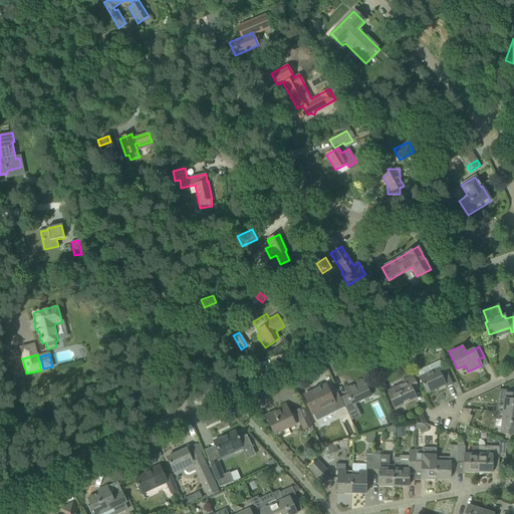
[(419,374),(419,376),(427,394),(444,384),(446,388),(453,384),(445,368),(440,370),(438,367),(431,370),(429,366),(421,369),(420,370),(419,372),(419,374)]
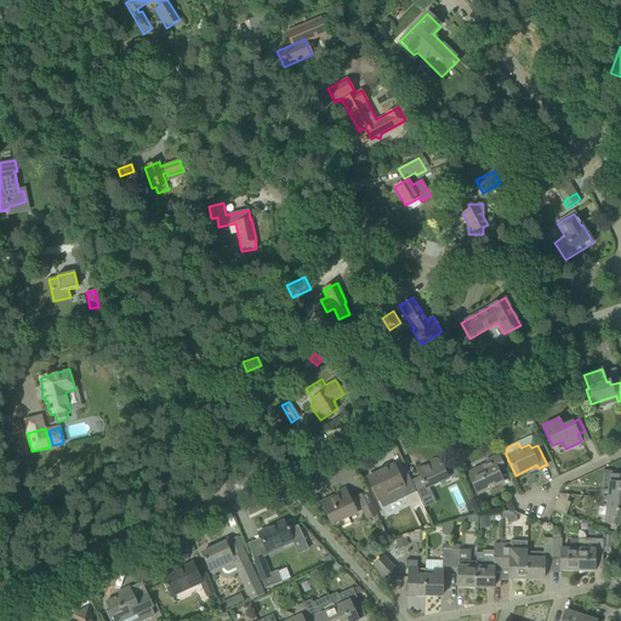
[(503,483),(497,471),(505,468),(497,454),(484,460),(485,463),(466,472),(477,495),(503,483)]
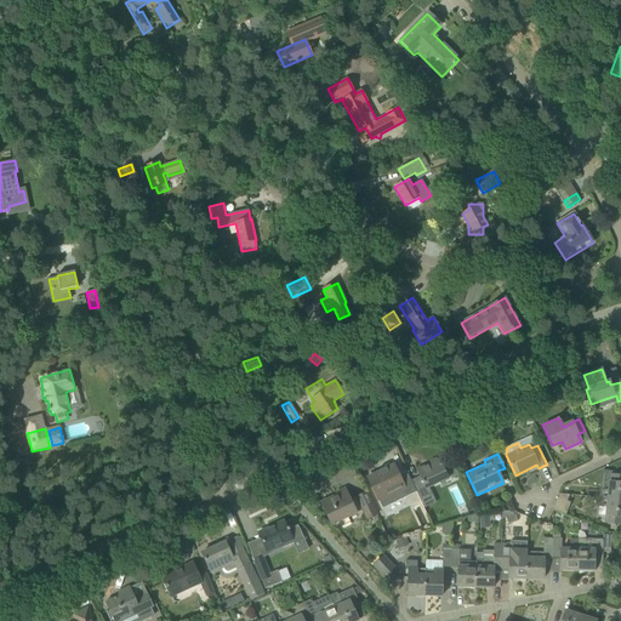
[(421,480),(412,484),(416,493),(417,496),(419,496),(420,501),(423,508),(436,502),(429,488),(448,479),(444,471),(439,460),(437,461),(436,459),(429,462),(431,465),(416,471),(421,480)]
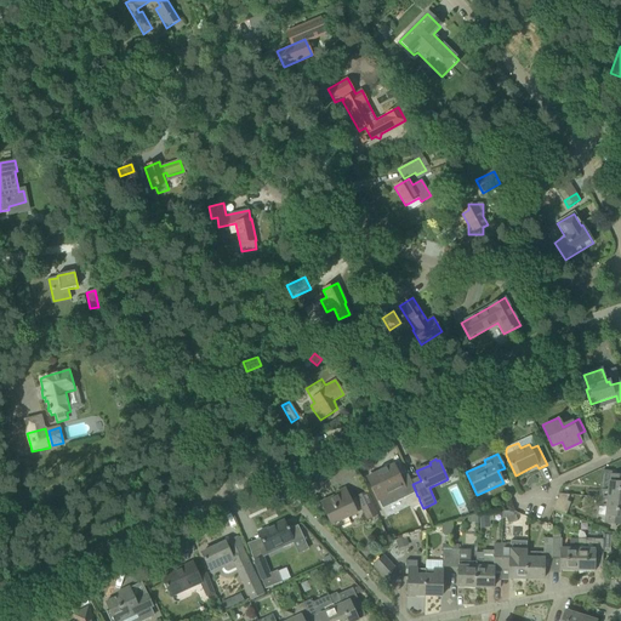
[(393,466),(368,478),(372,489),(379,501),(382,508),(416,493),(412,484),(408,474),(399,478),(399,477),(393,466)]
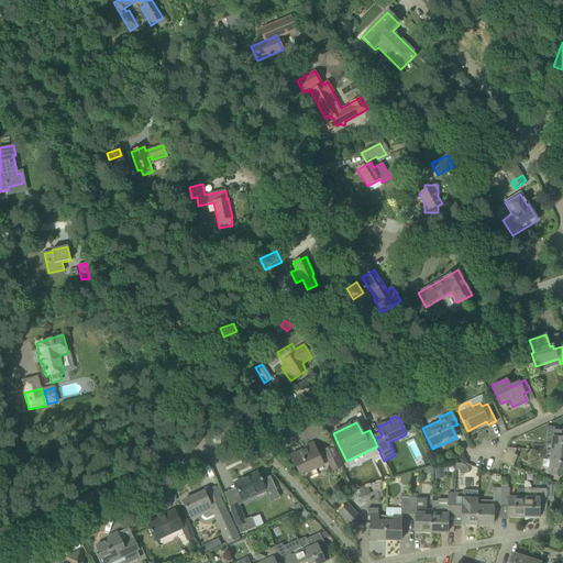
[(411,424),(406,427),(409,434),(416,431),(411,424)]
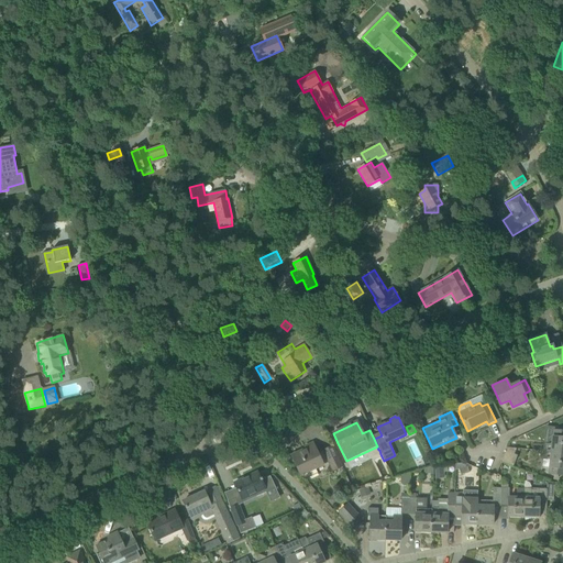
[(543,443),(542,452),(562,453),(562,431),(553,431),(551,444),(543,443)]
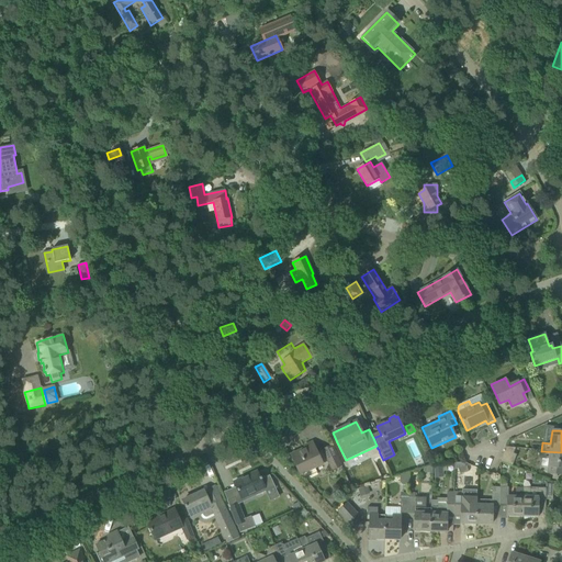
[(332,471),(341,467),(332,446),(316,453),(312,444),(304,447),(305,449),(291,456),(300,474),(301,474),(304,480),(317,473),(314,468),(323,463),(327,461),(332,471)]
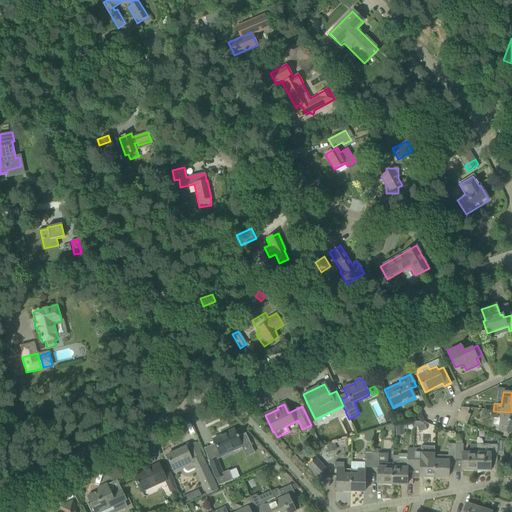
[(454,420),(466,424),(470,414),(467,413),(469,408),(460,407),(454,420)]
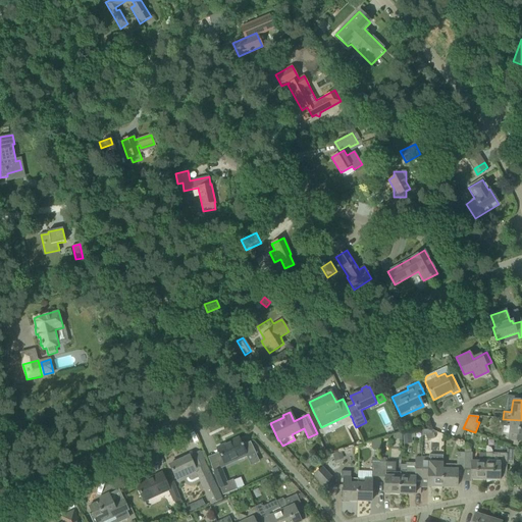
[(521,420),(503,419),(502,426),(509,426),(508,439),(521,440),(521,420)]
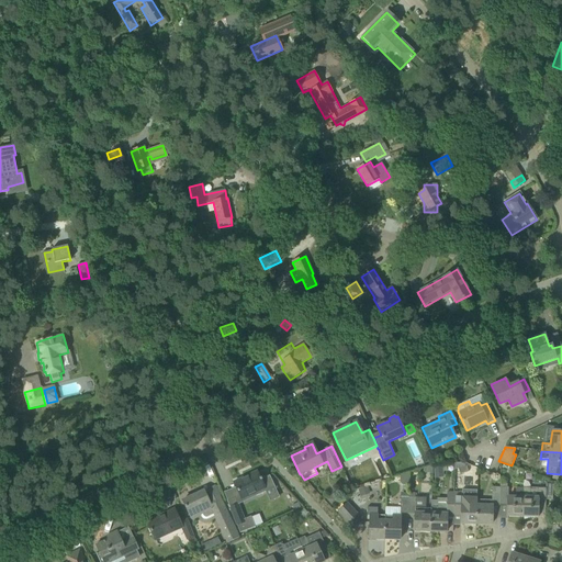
[(238,493),(242,499),(255,493),(256,496),(274,487),(269,475),(262,480),(261,478),(259,479),(257,472),(256,472),(257,473),(242,480),(242,479),(234,482),(238,493)]
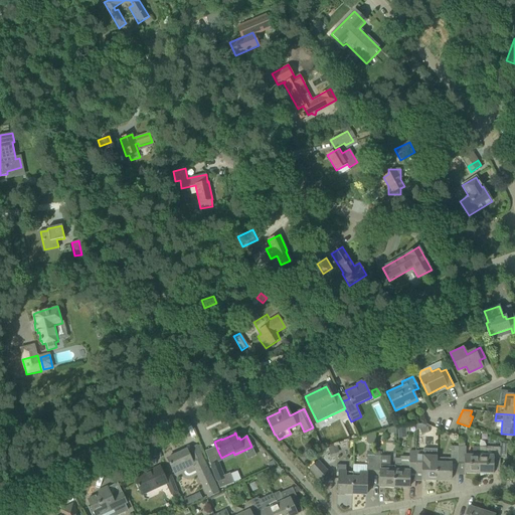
[(479,447),(478,473),(480,473),(481,476),(486,475),(486,474),(493,474),(493,464),(493,463),(499,463),(499,465),(500,465),(500,458),(506,459),(506,444),(500,444),(500,448),(490,448),(486,447),(486,446),(485,444),(483,442),(482,441),(479,441),(479,447)]
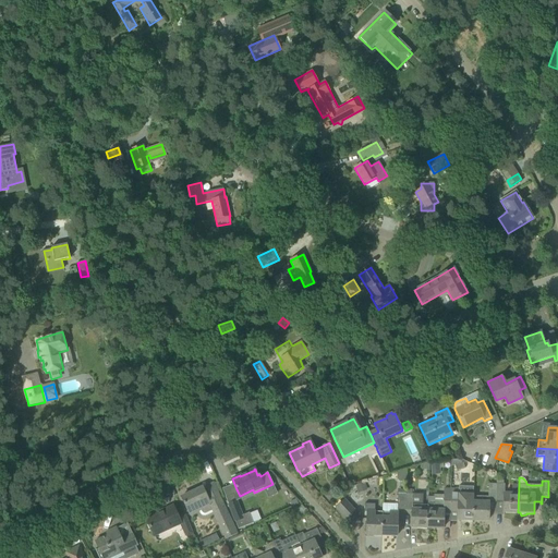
[(487,496),(473,496),(473,502),(473,520),(488,521),(488,502),(496,502),(496,484),(488,483),(487,496)]
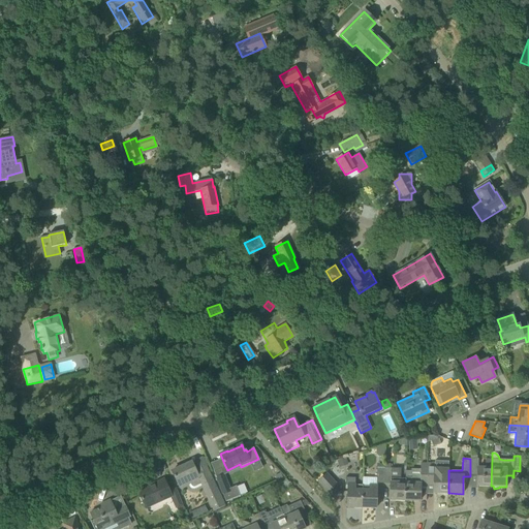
[(478,459),(470,459),(470,476),(477,476),(477,486),(491,486),(492,459),(485,459),(485,467),(478,467),(478,459)]
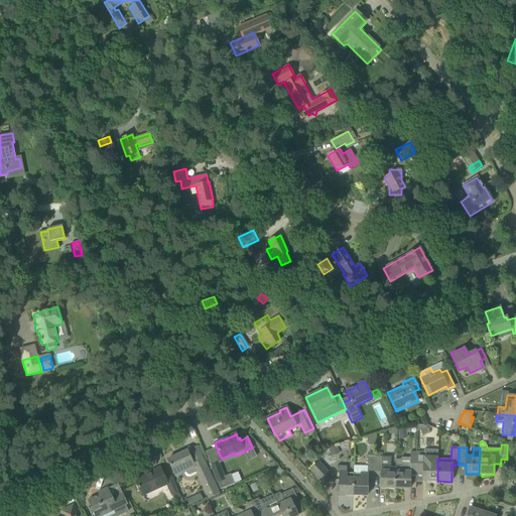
[(424,453),(417,452),(416,474),(423,474),(423,481),(437,481),(437,465),(437,459),(437,449),(424,449),(424,453)]
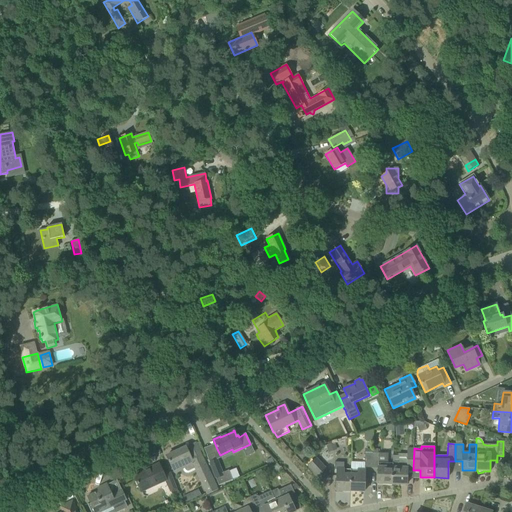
[(184,472),(186,473),(188,473),(190,473),(195,470),(206,494),(217,489),(199,452),(190,456),(185,447),(166,456),(174,473),(182,469),(183,470),(184,472)]
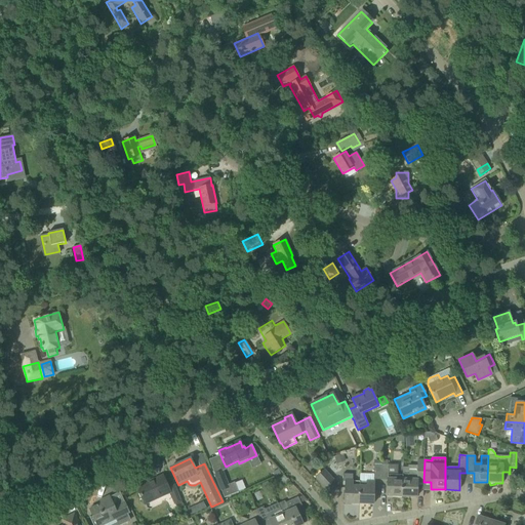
[(423,482),(425,459),(417,459),(417,463),(415,463),(414,469),(410,468),(410,463),(404,463),(404,476),(402,476),(402,486),(402,496),(416,497),(417,482),(423,482)]
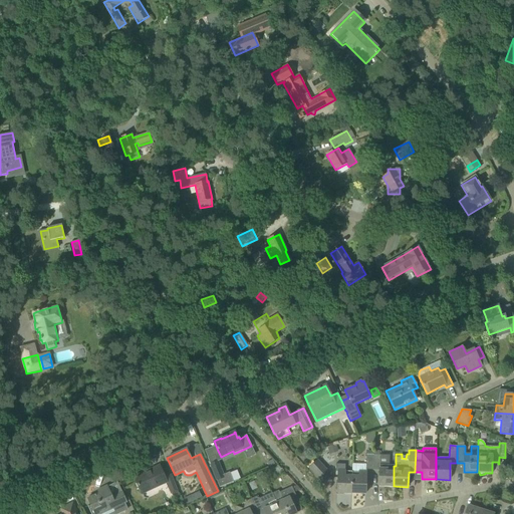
[(309,458),(304,452),(298,457),(304,463),(309,458)]
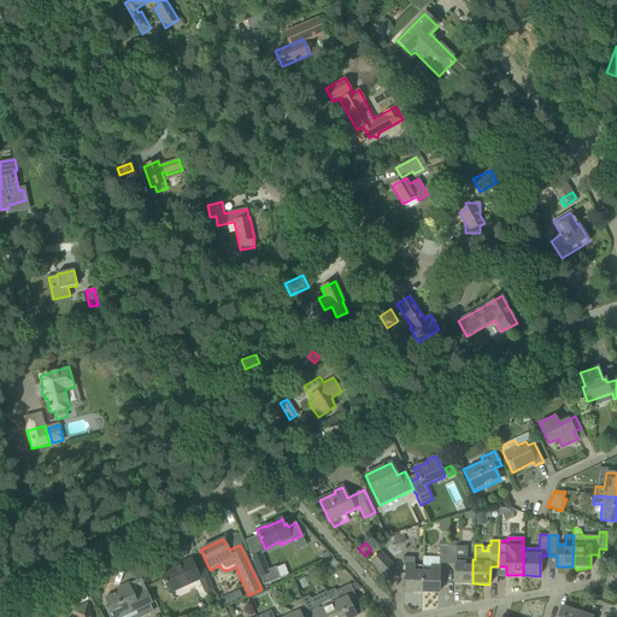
[(258,546),(250,550),(263,585),(280,579),(275,566),(268,570),(258,546)]
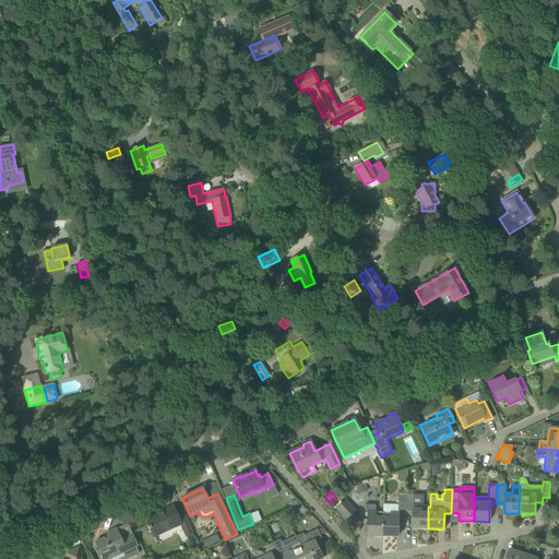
[(397,511),(406,511),(406,495),(399,495),(397,511)]
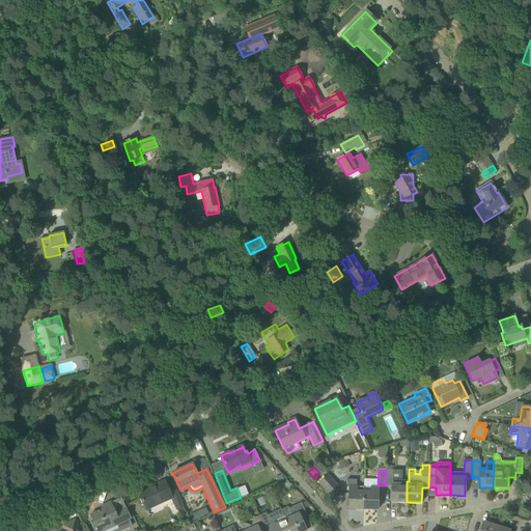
[(391,502),(407,502),(407,492),(407,481),(402,481),(402,477),(393,474),(393,470),(386,470),(386,485),(392,485),(391,502)]
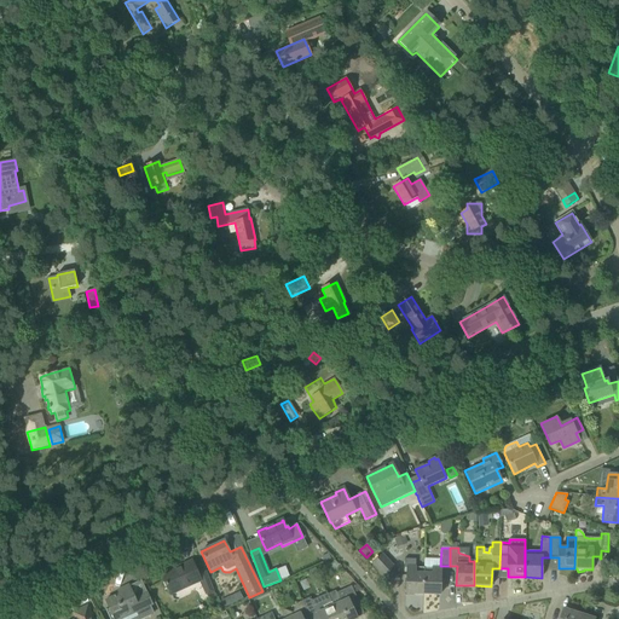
[(371,563),(383,577),(394,567),(382,554),(371,563)]
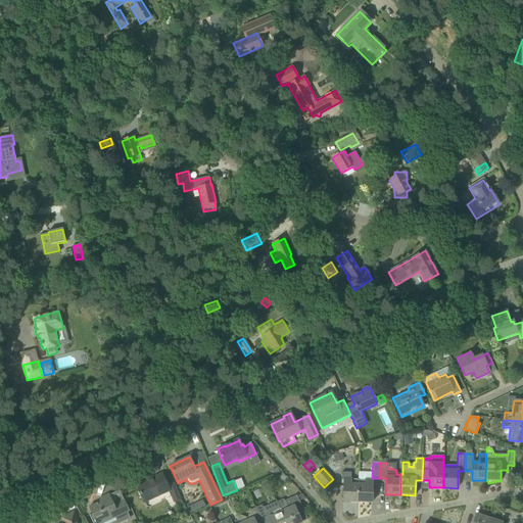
[(343,502),(358,503),(359,479),(351,479),(351,478),(351,472),(341,472),(341,479),(344,479),(343,502)]
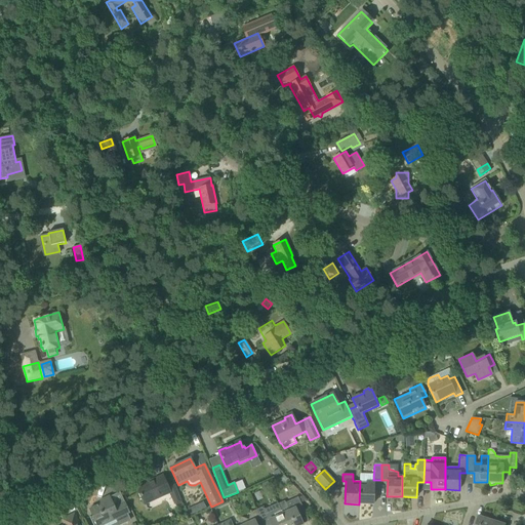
[(137,487),(142,497),(145,505),(169,493),(174,505),(175,505),(176,507),(183,503),(174,484),(168,487),(162,476),(137,487)]
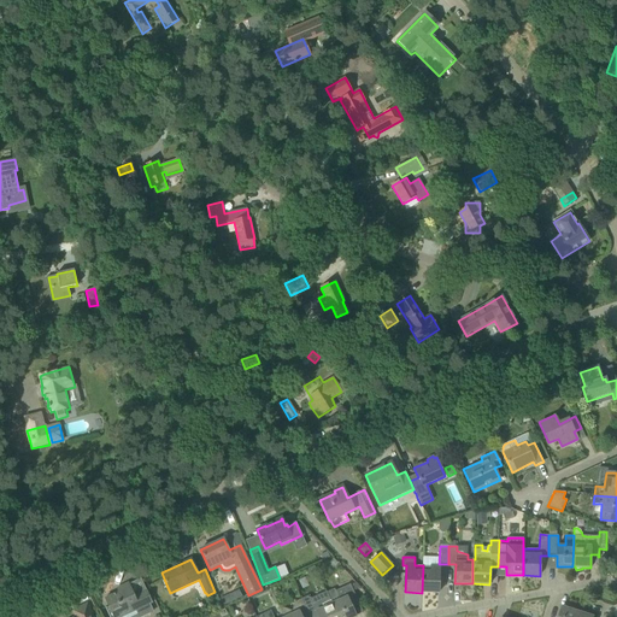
[(423,565),(422,593),(438,594),(440,565),(430,565),(423,565)]
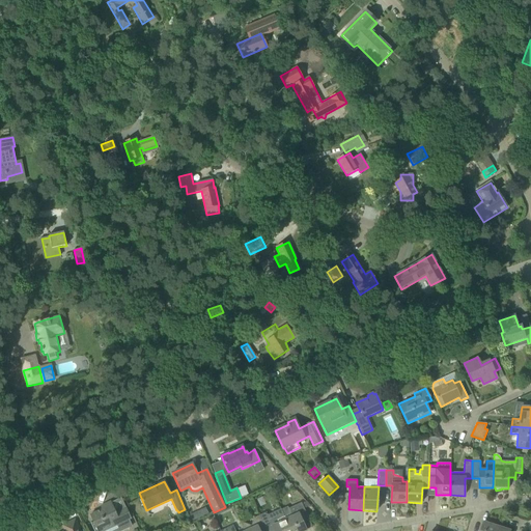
[(331,494),(334,500),(341,496),(338,490),(331,494)]
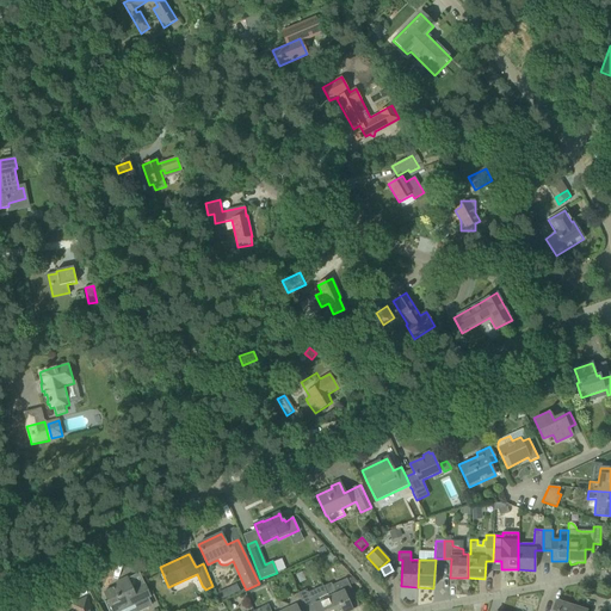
[(117,586),(104,593),(112,610),(121,610),(133,606),(134,610),(141,610),(152,606),(148,599),(150,597),(144,584),(133,590),(127,578),(116,582),(117,586)]
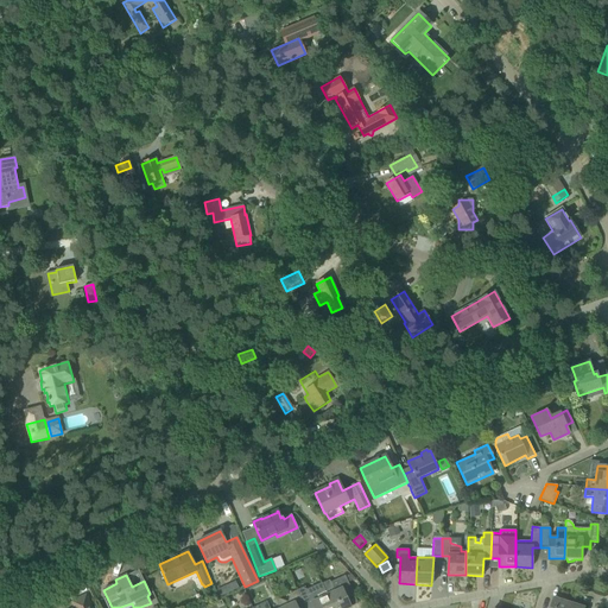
[(335,591),(327,595),(333,607),(349,607),(350,607),(346,595),(353,593),(346,576),(330,582),(335,591)]
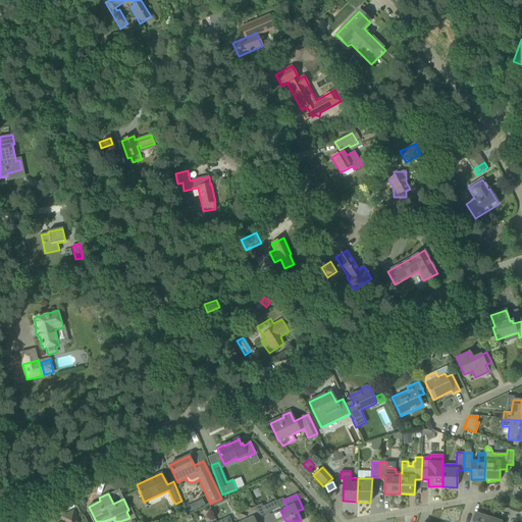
[(259,505),(255,506),(262,521),(285,521),(280,511),(276,501),(263,506),(259,505)]
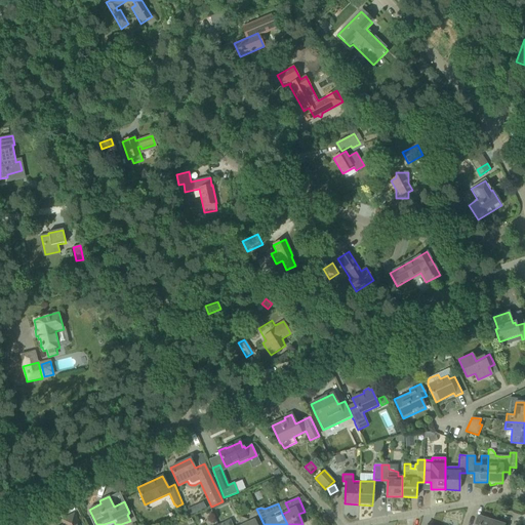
[(187,510),(190,516),(196,513),(193,507),(187,510)]
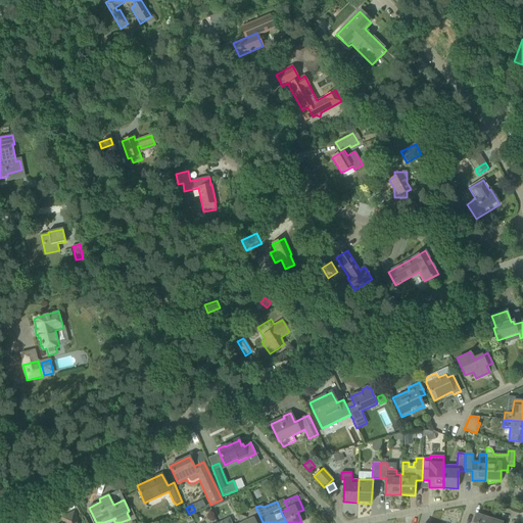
[(240,522),(239,522),(263,522),(255,507),(249,510),(247,517),(240,514),(237,516),(240,522)]
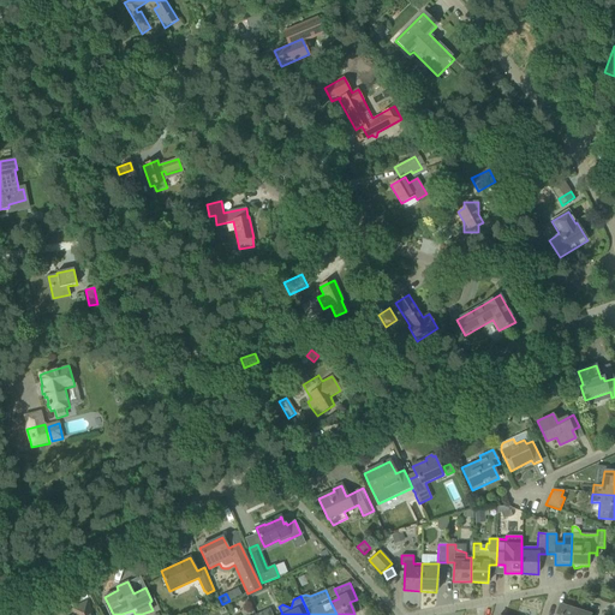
[(91,614),(87,603),(73,609),(75,614),(91,614)]
